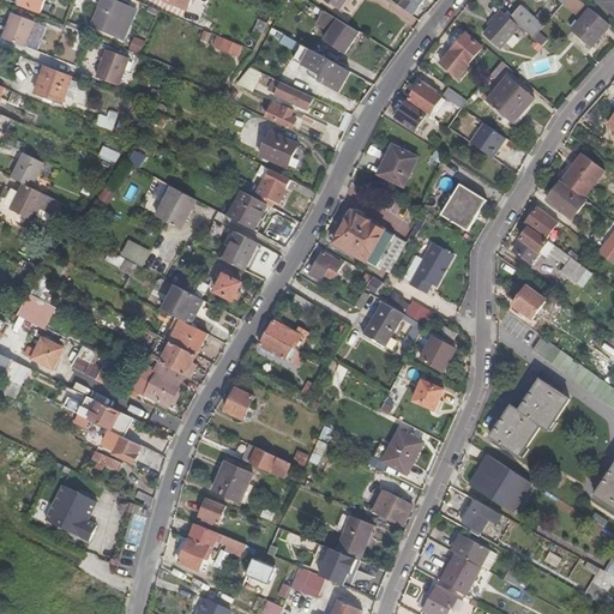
[(20,0),(19,2),(40,11),(44,0),(20,0)]
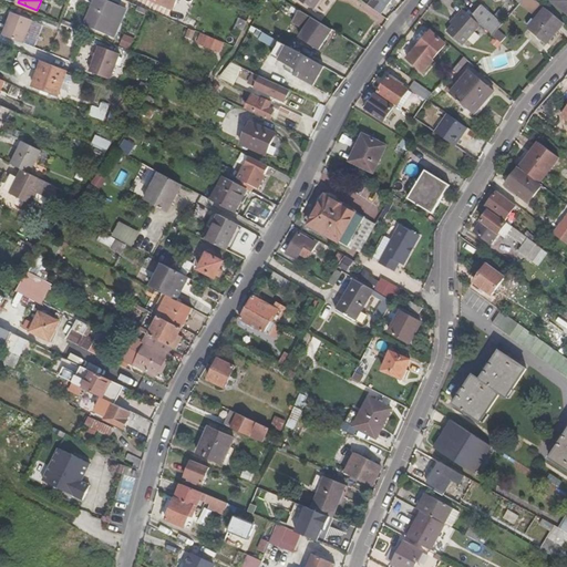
[(107,0),(93,0),(83,23),(105,32),(117,4),(107,0)]
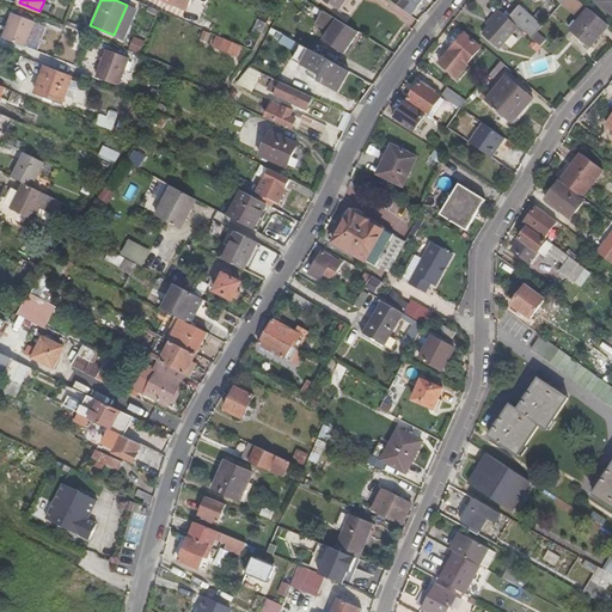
[(164,0),(189,12),(194,0),(164,0)]
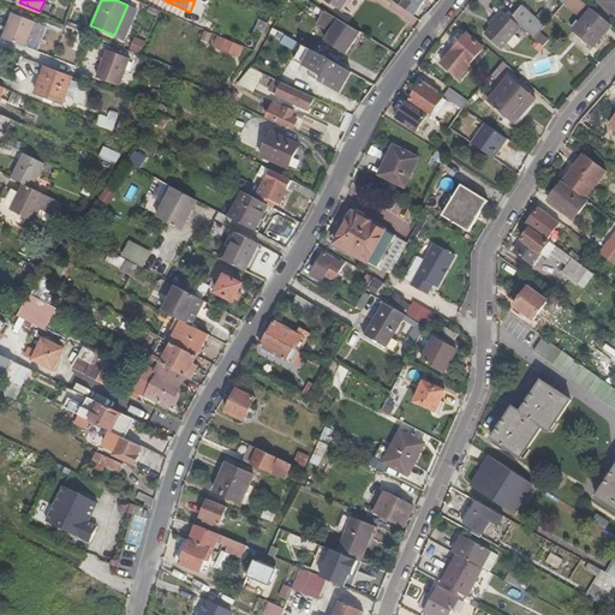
[(412,17),(424,0),(401,0),(398,6),(412,17)]
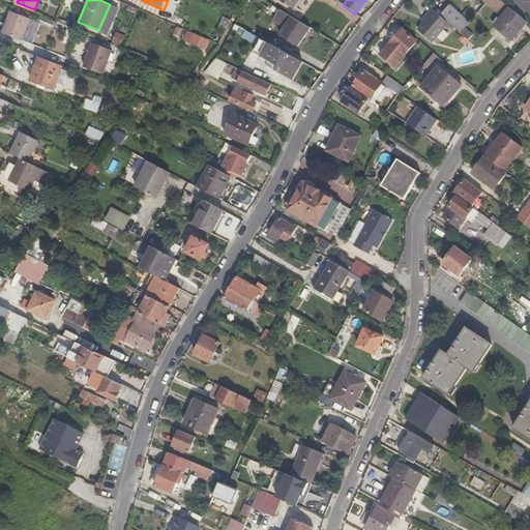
[(529,0),(517,0),(517,1),(529,11),(529,0)]
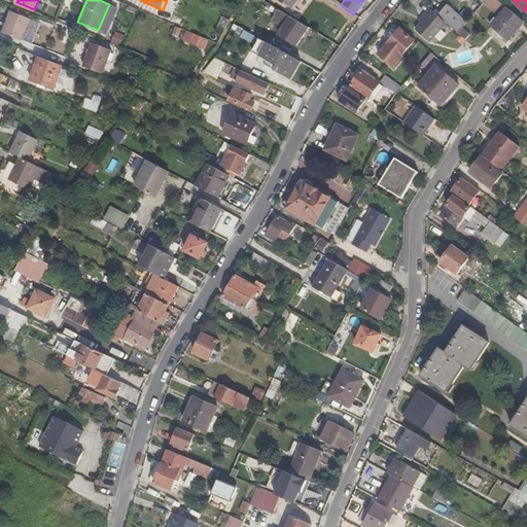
[(442,3),(433,14),(444,24),(453,32),(458,27),(463,21),(442,3)]
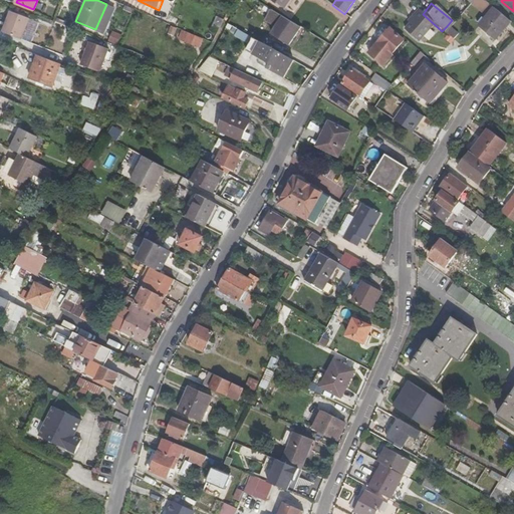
[(475,22),(492,37),(507,19),(490,5),(475,22)]
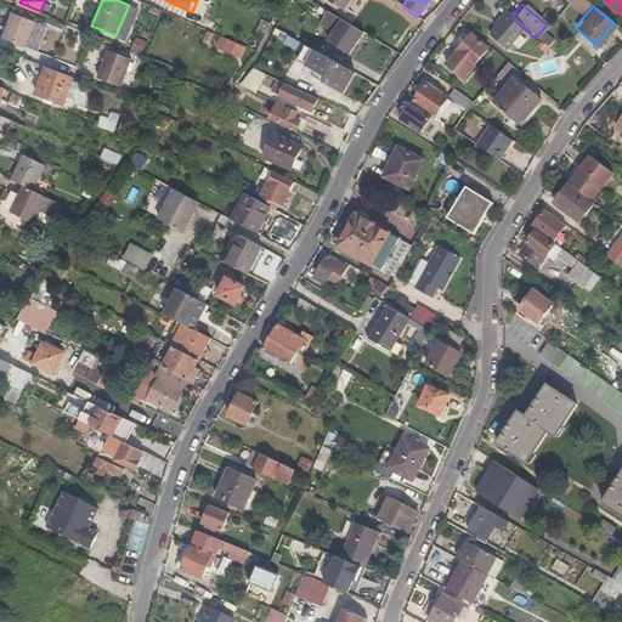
[(349,54),(362,32),(350,24),(329,11),(322,23),(334,32),(329,40),(349,54)]
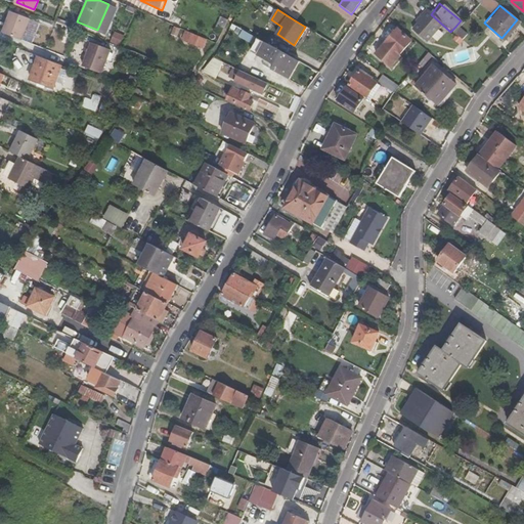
[(425,43),(441,24),(431,14),(426,10),(421,16),(424,18),(418,25),(412,32),(425,43)]
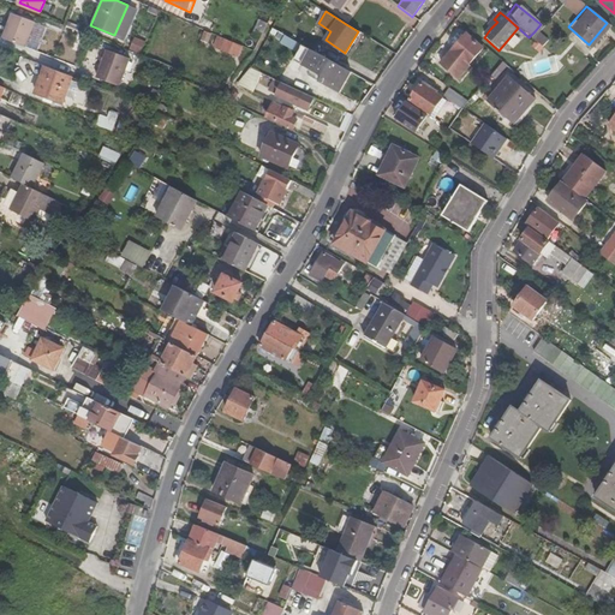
[(12,13),(1,37),(23,46),(29,33),(33,22),(12,13)]
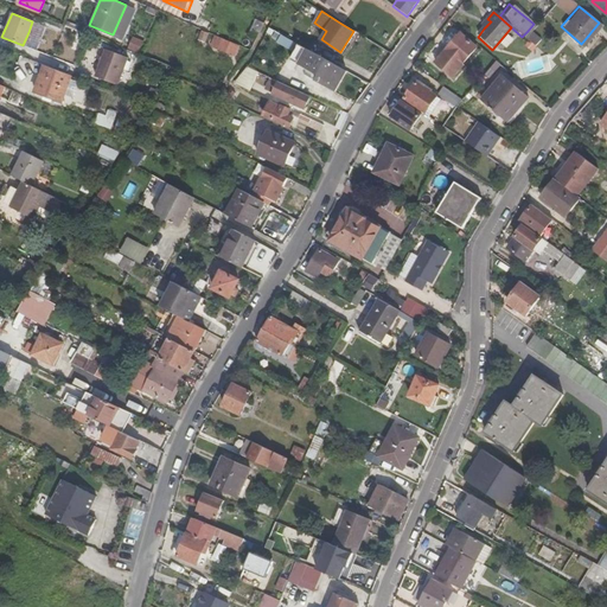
[(32,21),(29,32),(33,34),(38,24),(32,21)]
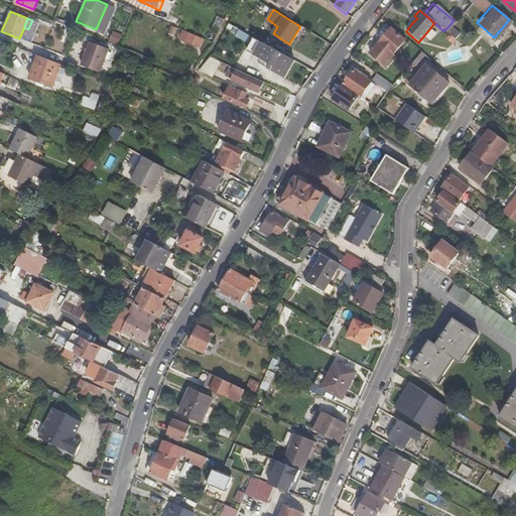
[(216,33),(220,26),(215,23),(213,22),(209,30),(216,33)]
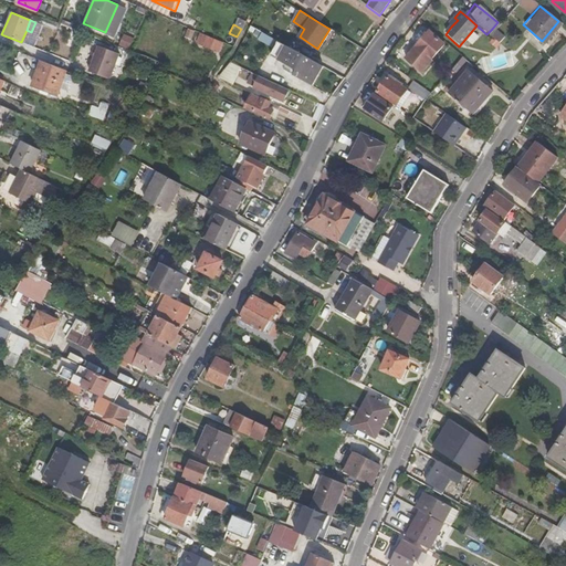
[(492,29),(486,34),(495,42),(501,35),(492,29)]
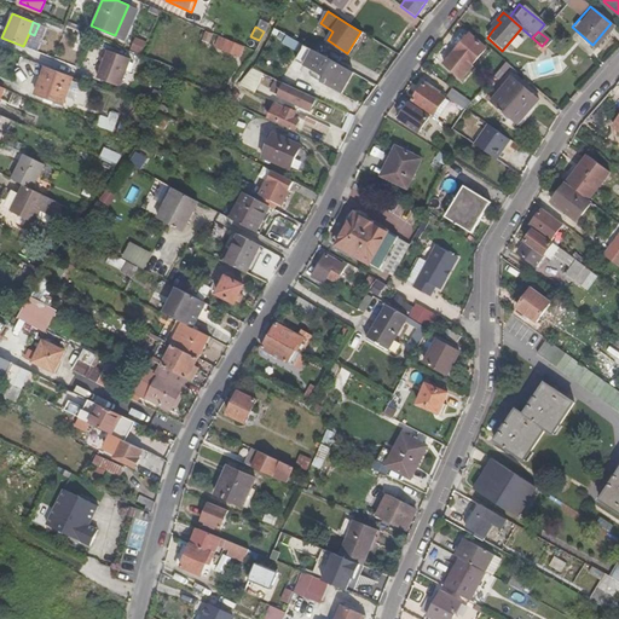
[(241,59),(246,46),(219,35),(213,48),(241,59)]
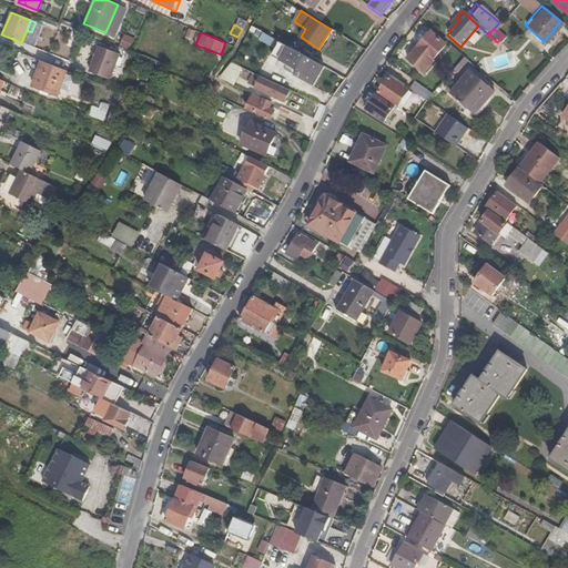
[(421,74),(446,47),(430,33),(405,60),(421,74)]
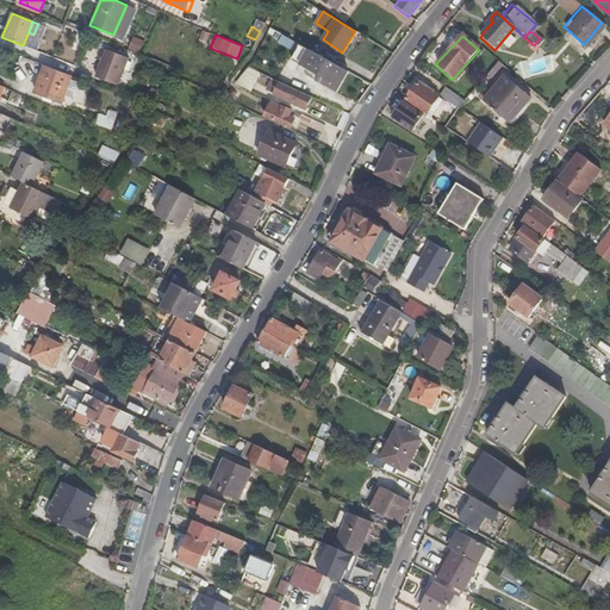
[(134,37),(129,49),(139,54),(145,41),(134,37)]
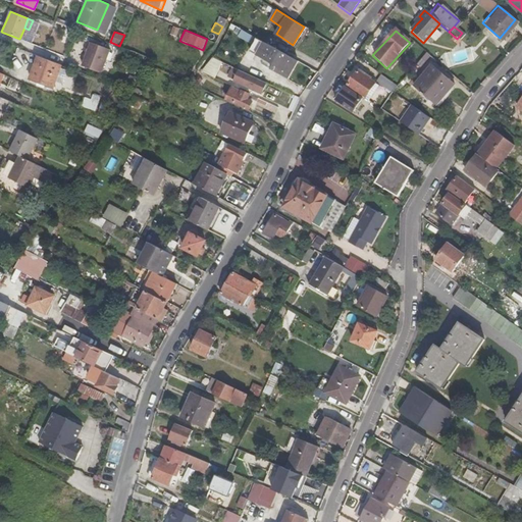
[(90,43),(80,65),(99,72),(108,50),(90,43)]
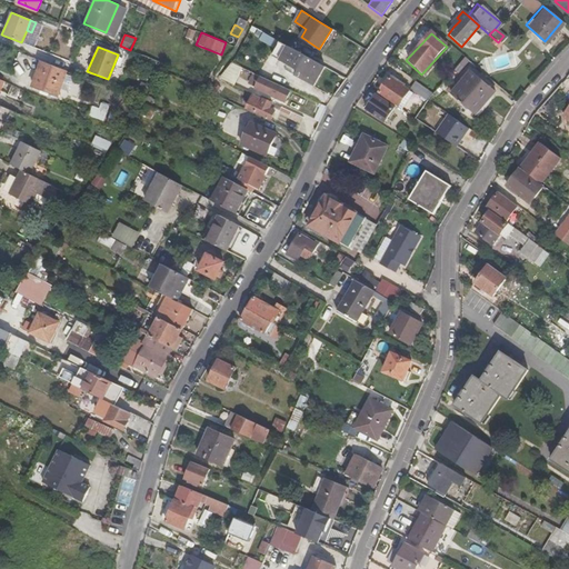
[(311,87),(322,67),(287,47),(279,61),(297,72),(293,77),(311,87)]
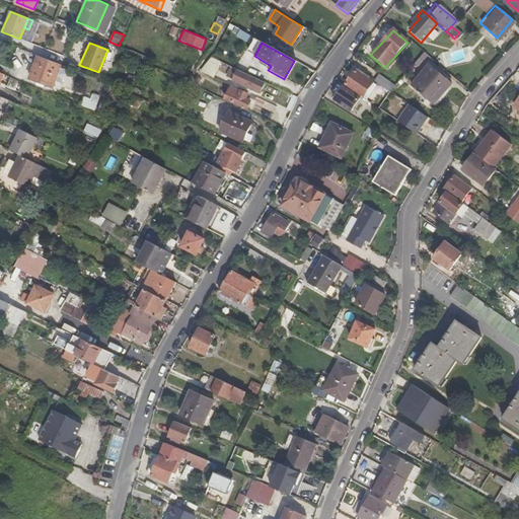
[(53,87),(62,65),(40,56),(30,78),(53,87)]
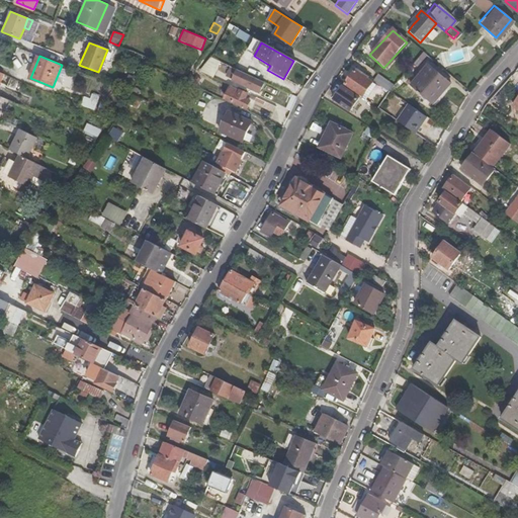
[(428,66),(411,86),(433,104),(449,84),(428,66)]
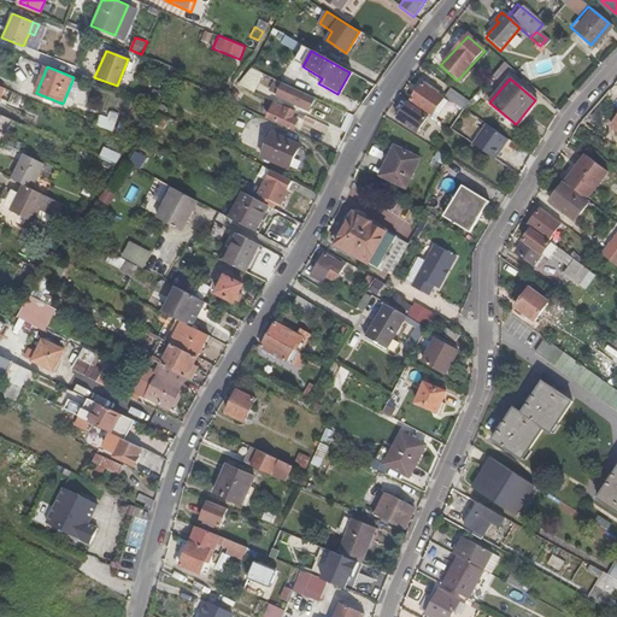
[(444,99),(438,94),(439,93),(434,90),(433,92),(422,83),(410,101),(432,115),(444,99)]
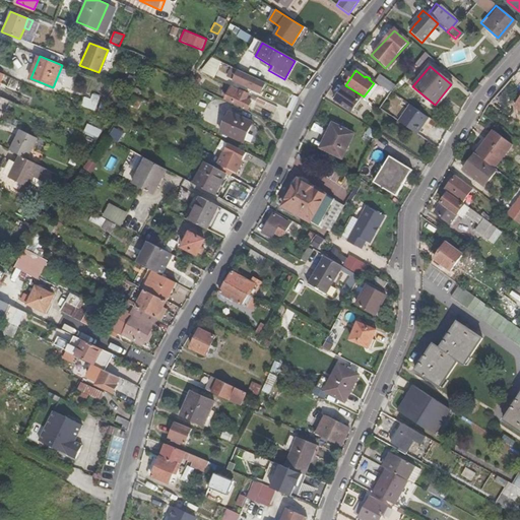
[(259,92),(263,84),(237,73),(233,80),(259,92)]
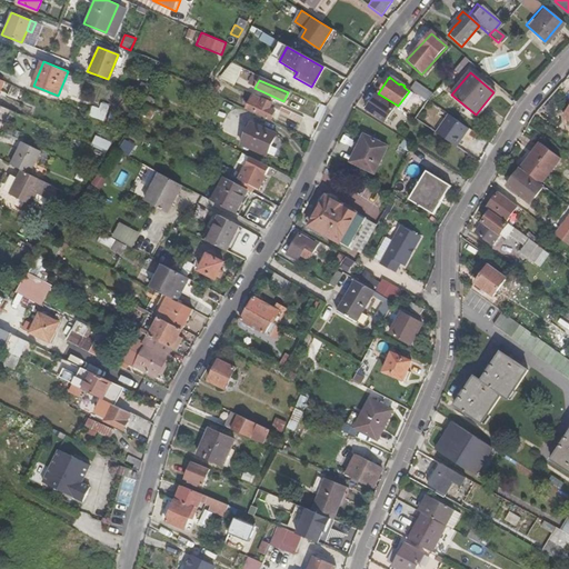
[(428,100),(433,91),(416,82),(411,90),(428,100)]
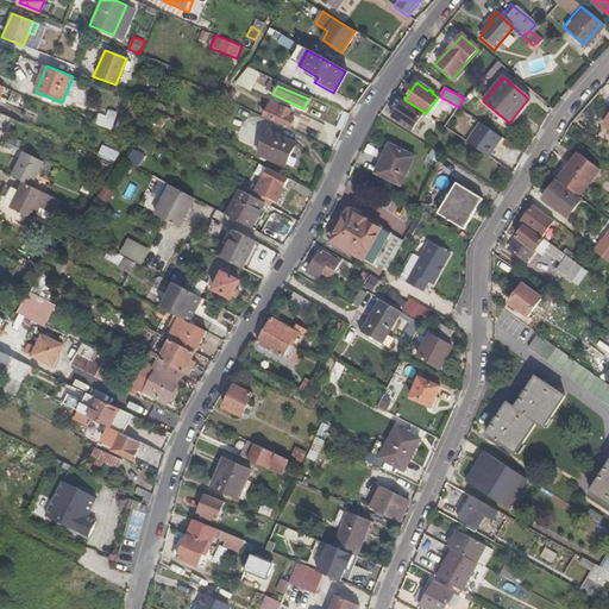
[(270,101),(263,115),(288,127),(293,119),(287,115),(289,111),(270,101)]
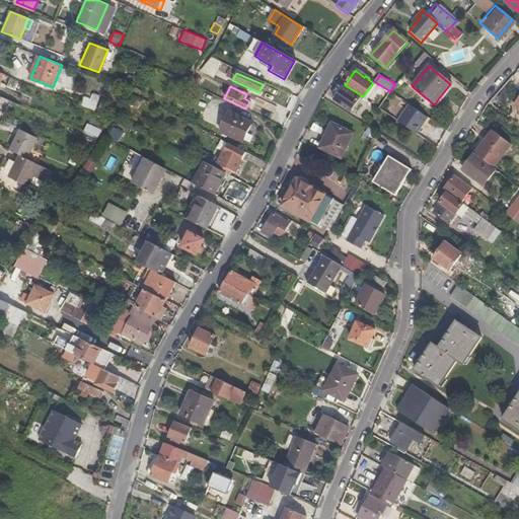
[(343,87),(334,100),(353,113),(355,110),(352,108),(359,98),(343,87)]
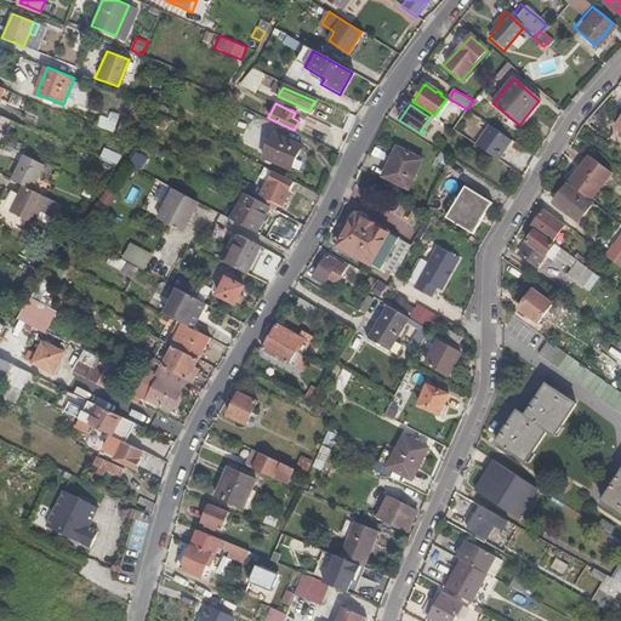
[(115,131),(119,117),(101,113),(97,127),(115,131)]
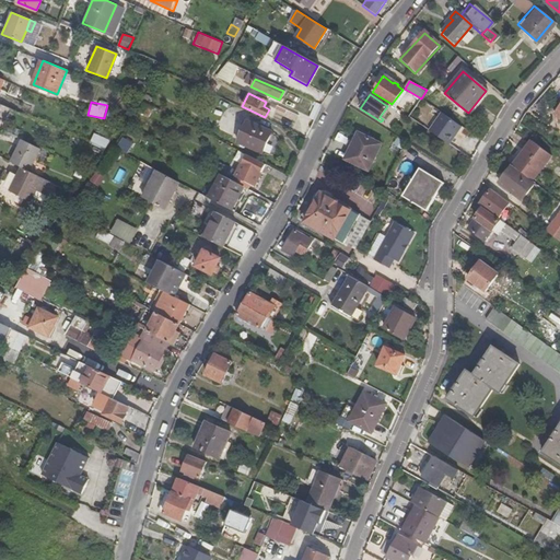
[(441,113),(430,131),(452,144),(463,125),(441,113)]
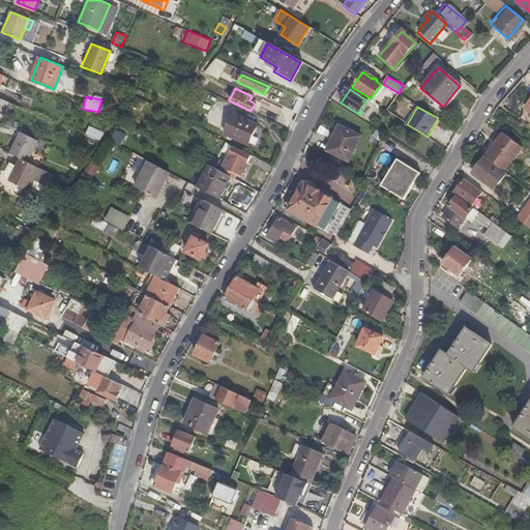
[(238,116),(229,135),(252,147),(262,127),(238,116)]
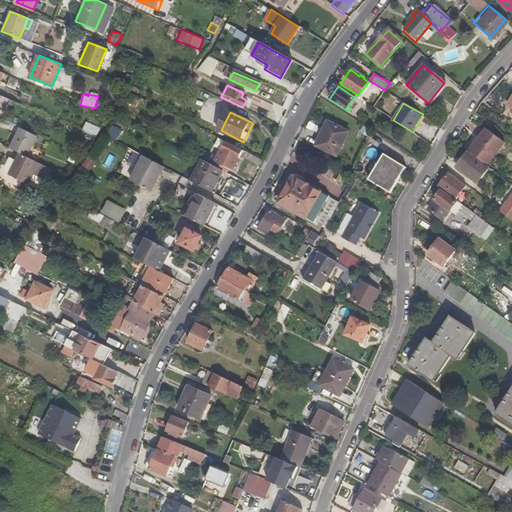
[(325,121),(313,146),(333,157),(346,131),(325,121)]
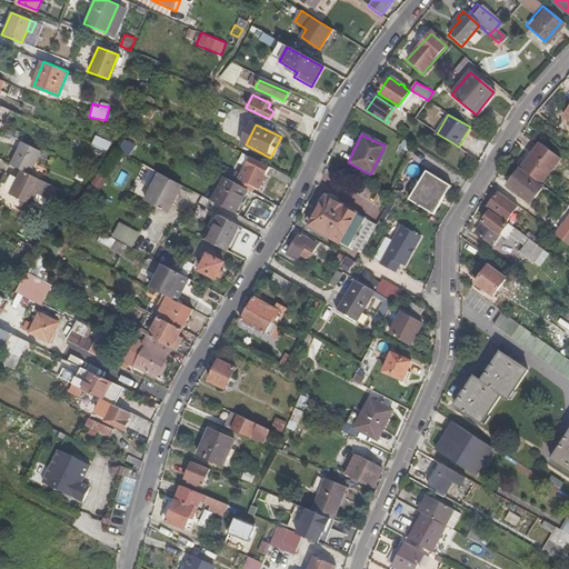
[(96,136),(91,146),(107,152),(111,142),(96,136)]
